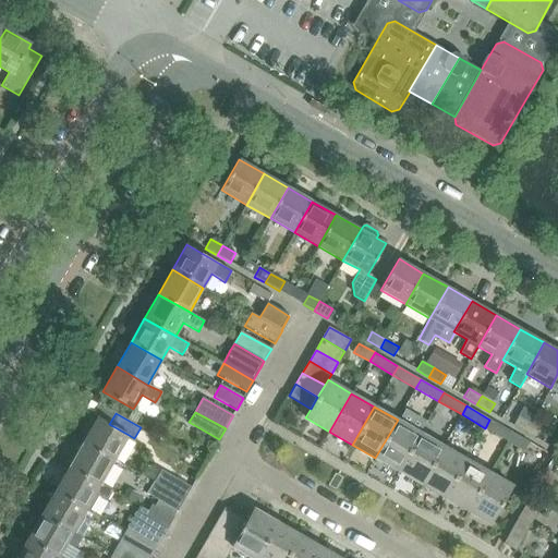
[(512,424),(525,432),(530,423),(517,415),(512,424)]
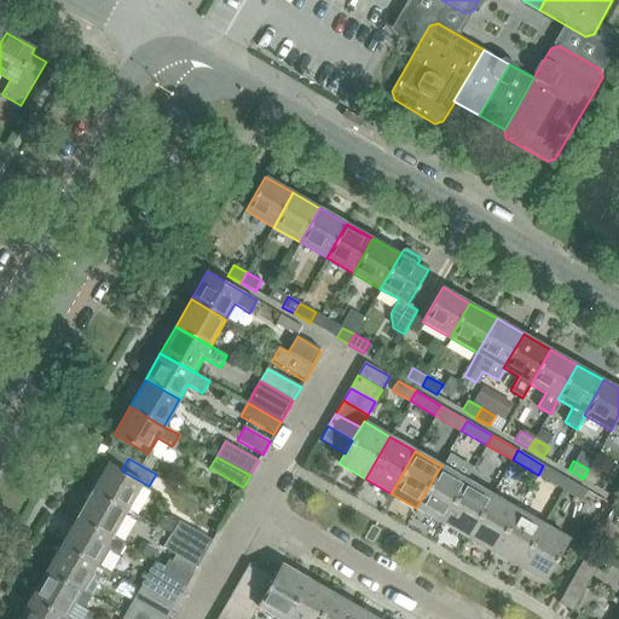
[(108,462),(92,490),(127,510),(143,482),(121,470),(108,462)]
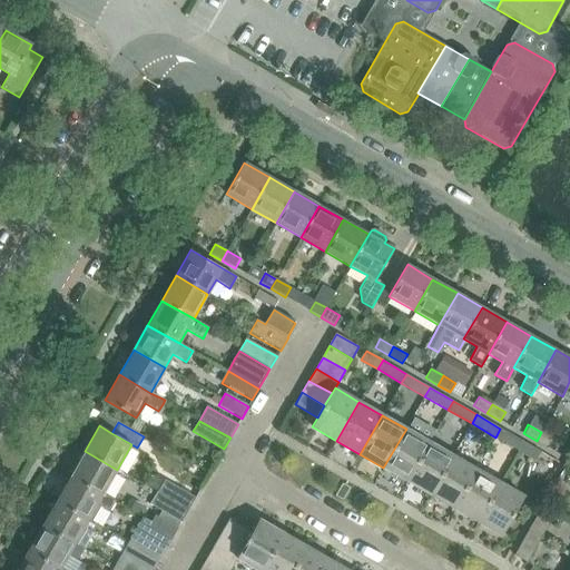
[(383,468),(406,481),(430,442),(406,429),(383,468)]
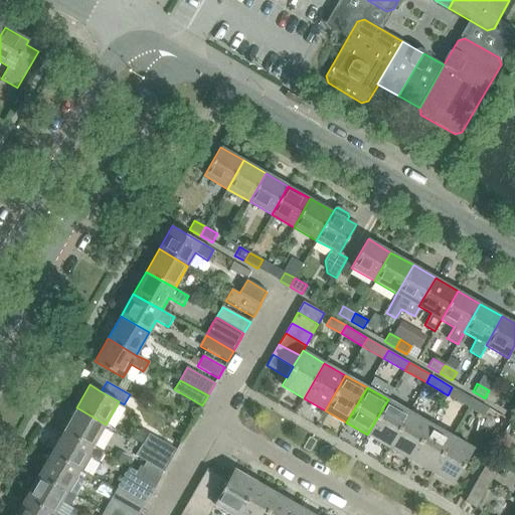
[(448,395),(469,407),(473,399),(452,387),(448,395)]
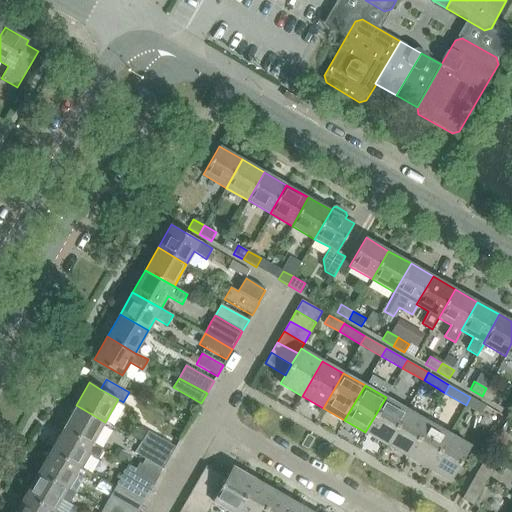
[(482,396),(494,403),(498,395),(486,388),(482,396)]
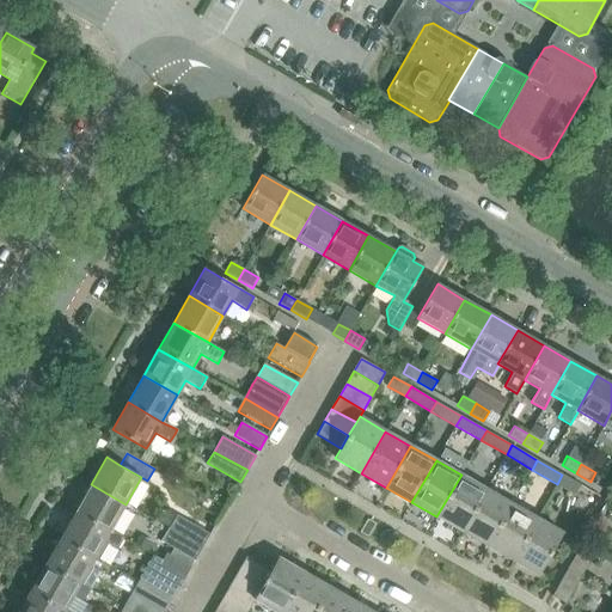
[(461,475),(436,516),(463,531),(487,489),(461,475)]
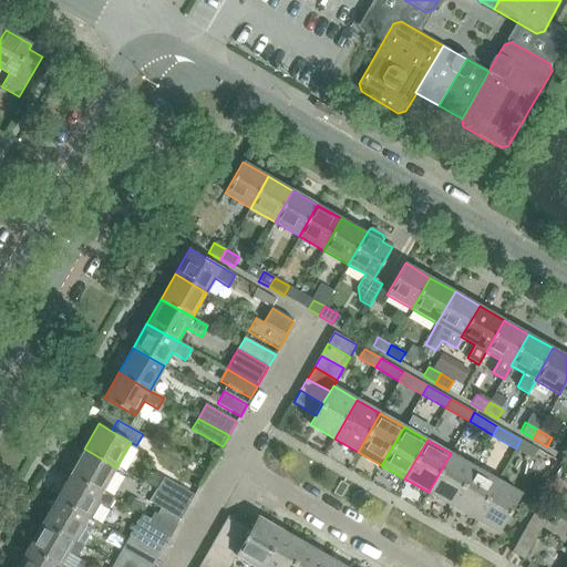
[(516,449),(535,460),(540,451),(521,440),(516,449)]
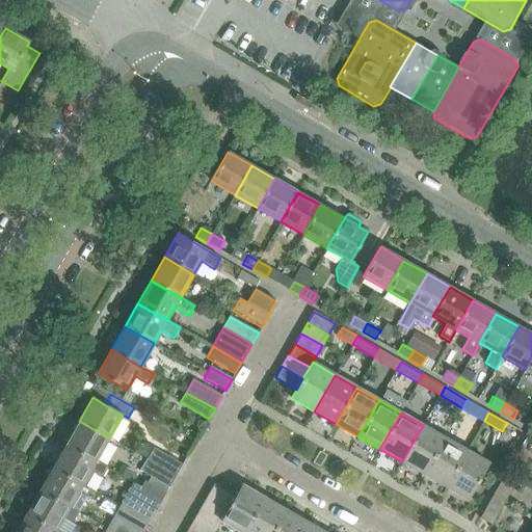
[(79,421),(67,445),(96,461),(109,439),(79,421)]
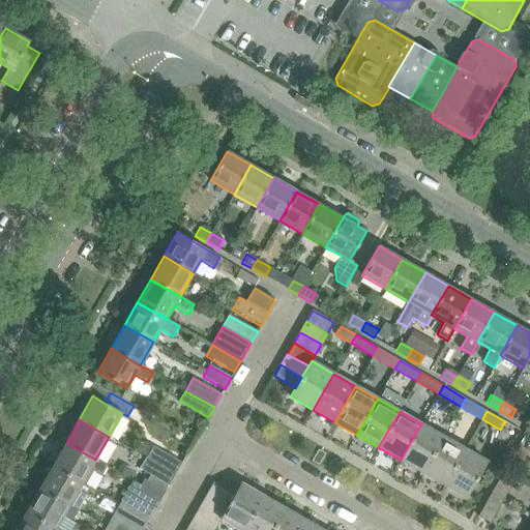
[(401,460),(422,473),(443,437),(421,423),(401,460)]
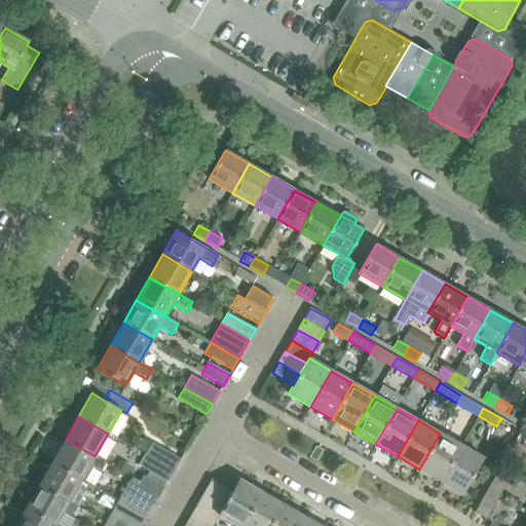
[(461,446),(440,434),(419,470),(441,482),(461,446)]
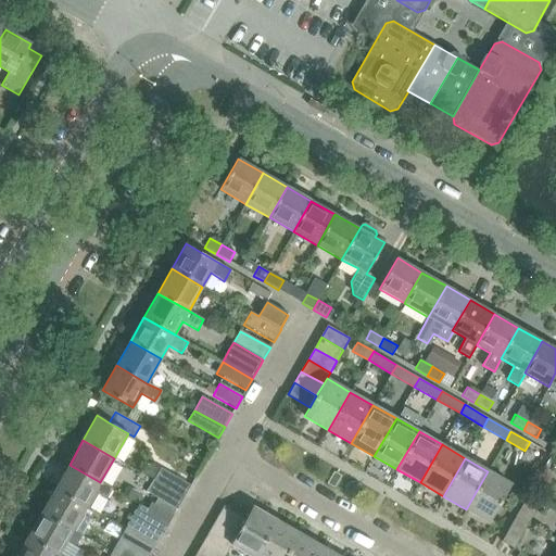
[(70,465),(55,489),(86,506),(100,482),(70,465)]
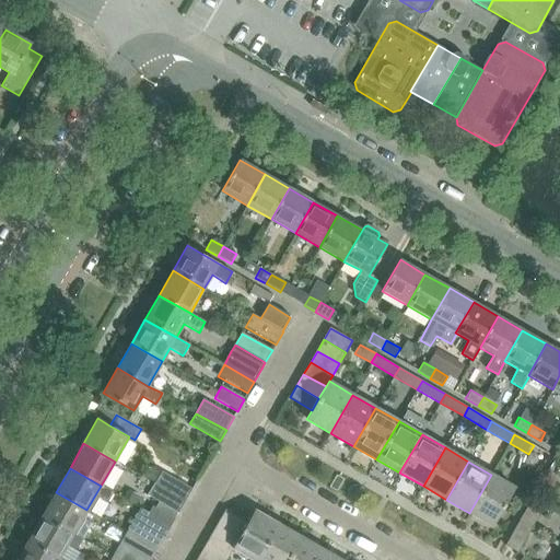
[(162,471),(154,485),(185,502),(193,489),(162,471)]
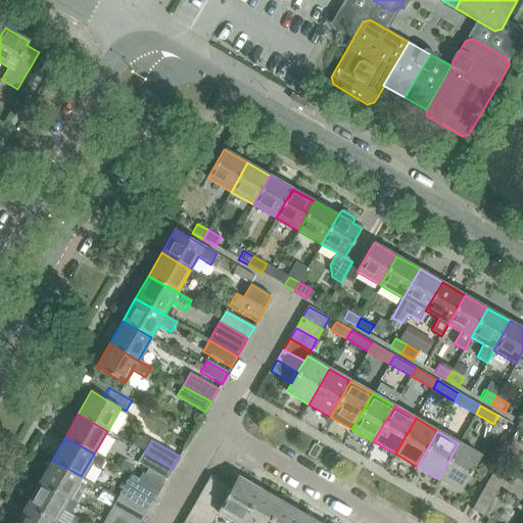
[(459,443),(438,479),(461,491),(481,456),(459,443)]
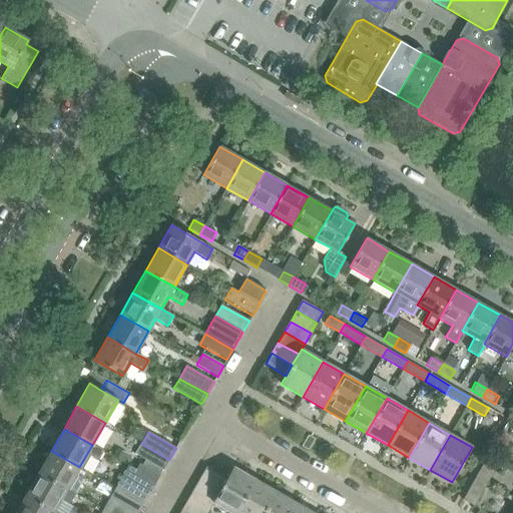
[(135,454),(163,470),(169,460),(141,444),(135,454)]
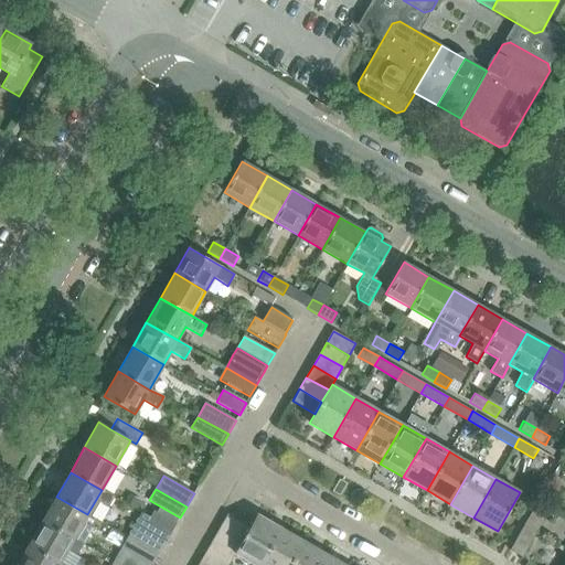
[(87,514),(56,497),(42,521),(74,539),(87,514)]
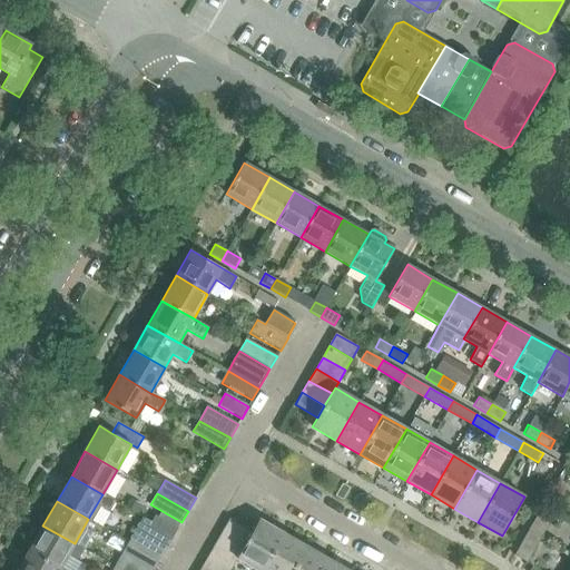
[(147,528),(170,541),(178,529),(155,516),(147,528)]
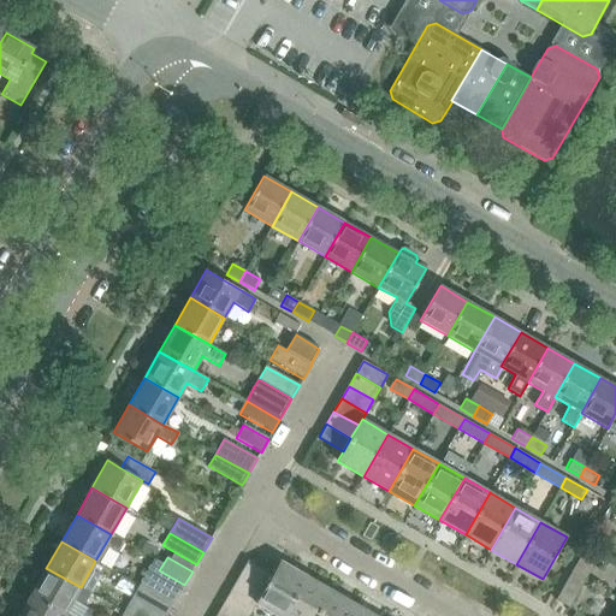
[(581,558),(575,568),(588,575),(593,566),(581,558)]
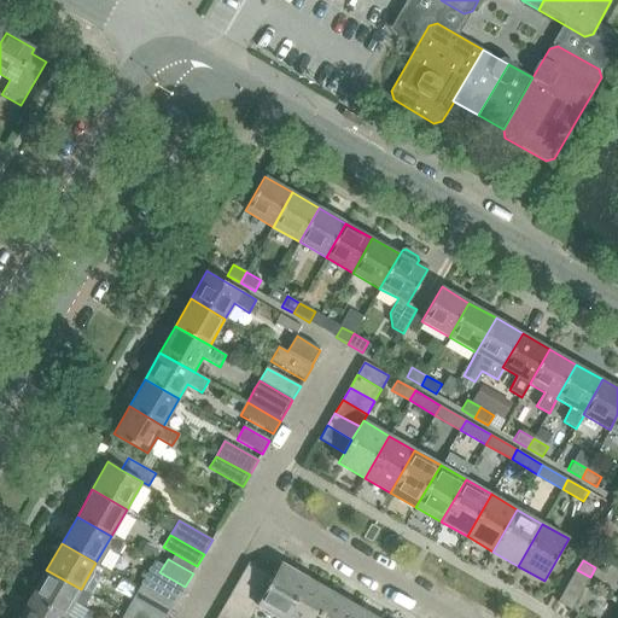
[(249,563),(242,576),(266,590),(273,577),(249,563)]
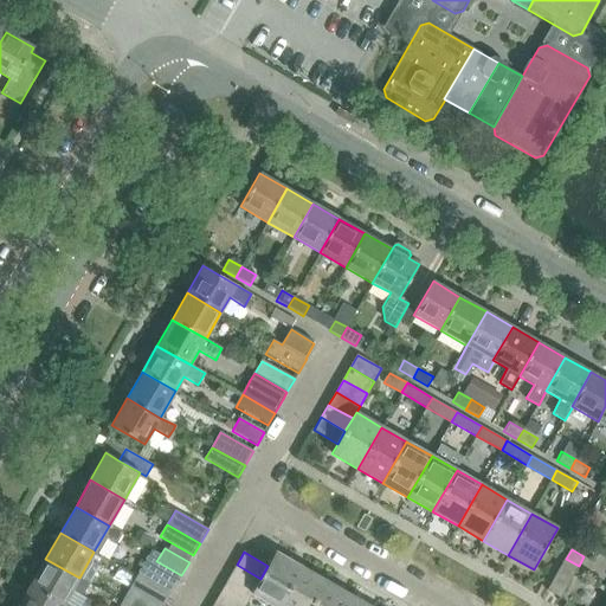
[(251,594),(271,605),(278,605),(301,567),(275,553),(268,566),(260,579),(253,591),(251,594)]
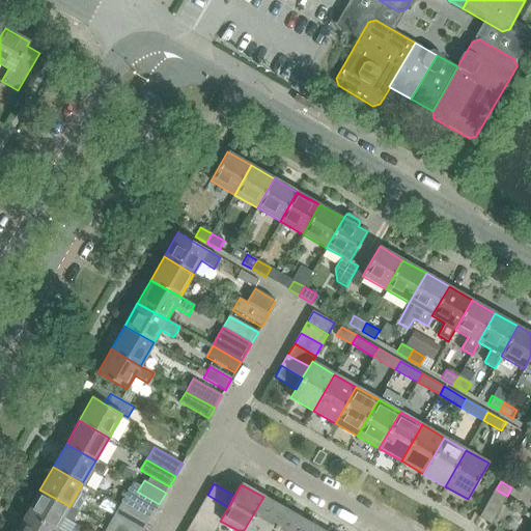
[(39,490),(26,512),(56,530),(70,506),(39,490)]
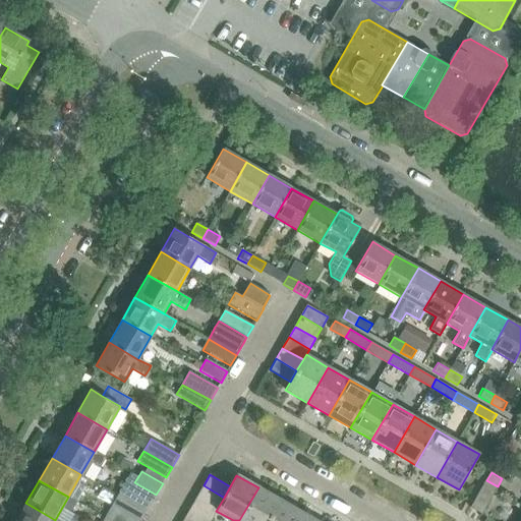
[(498,486),(486,480),(471,508),(481,514),(498,486)]
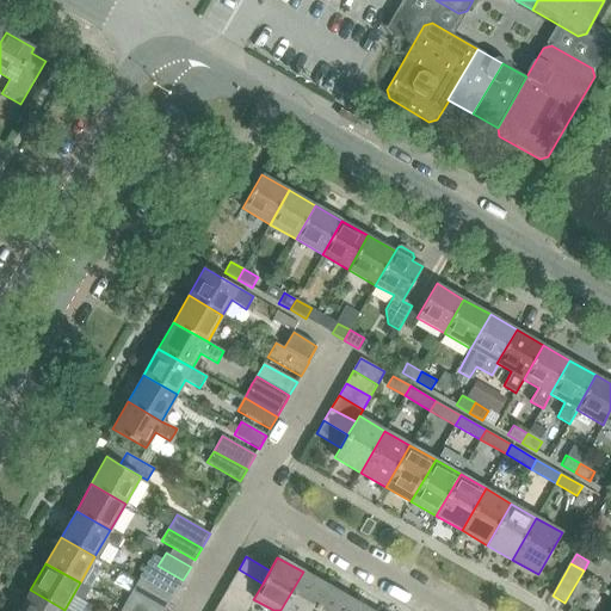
[(146,568),(139,581),(172,600),(179,587),(146,568)]
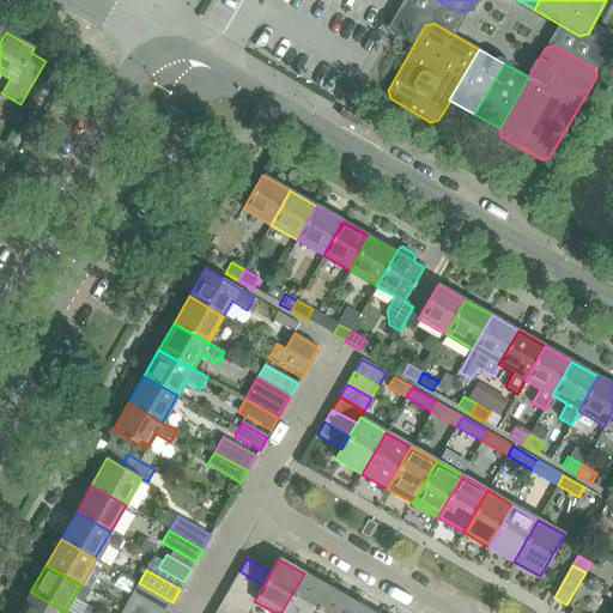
[(240,571),(232,584),(256,598),(263,586),(240,571)]
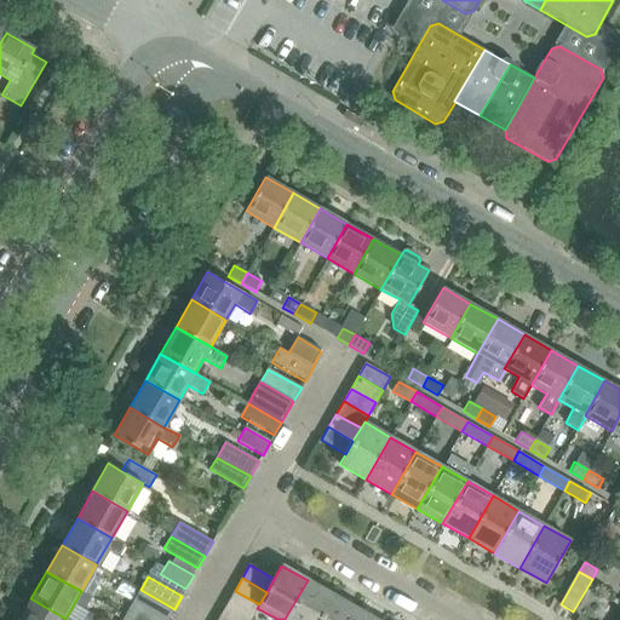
[(319,619),(333,595),(308,580),(285,619),(319,619)]
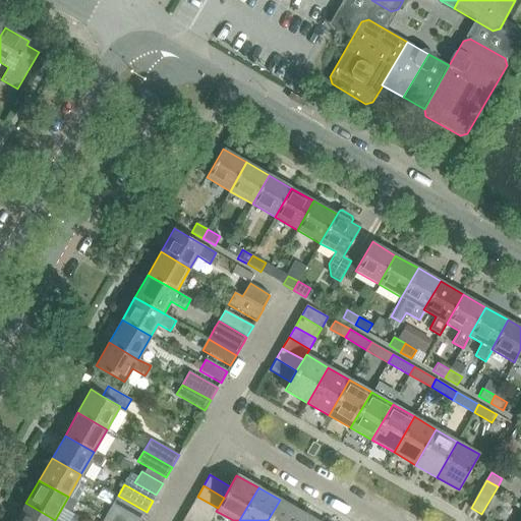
[(112,507),(135,520),(140,520),(147,512),(118,496),(112,507)]
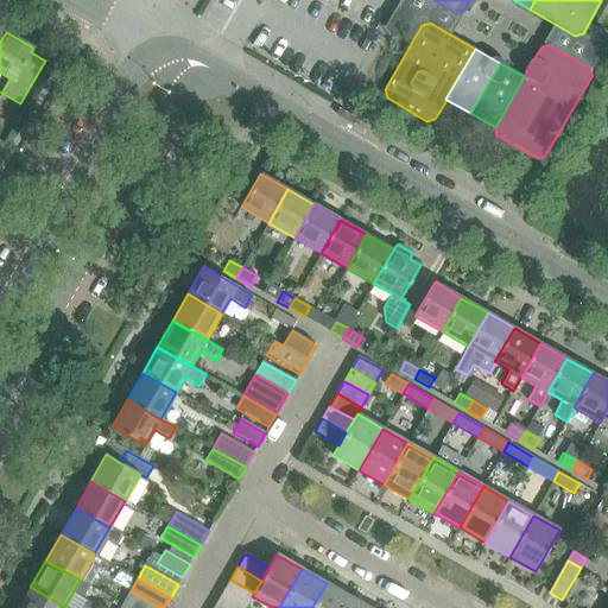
[(230,580),(223,591),(247,606),(252,596),(254,593),(230,580)]
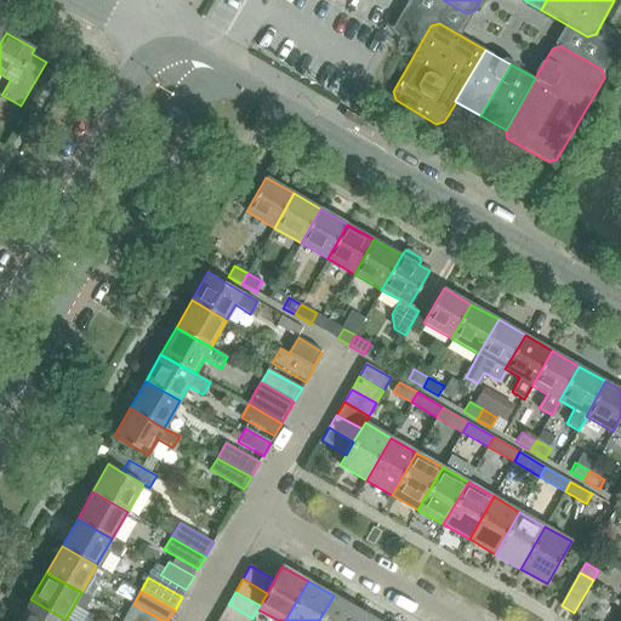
[(353,620),(359,610),(334,596),(319,620),(353,620)]
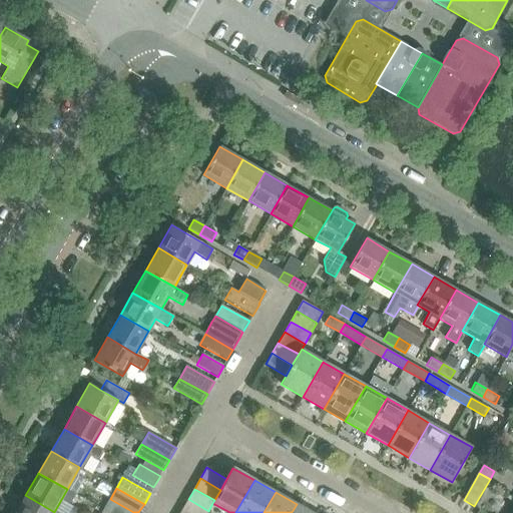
[(15,512),(53,512),(54,512),(25,495),(15,512)]
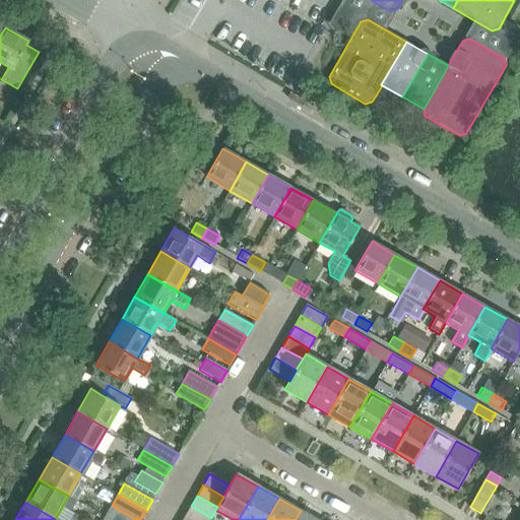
[(191,506),(185,517),(190,519),(209,519),(211,518),(191,506)]
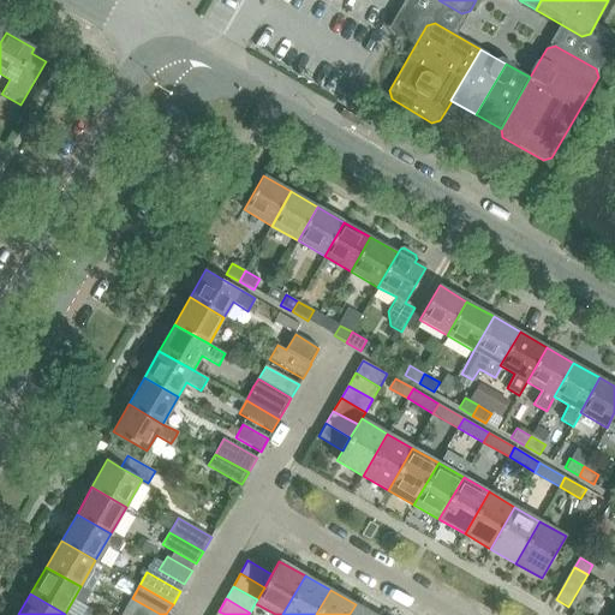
[(374,614),(356,604),(350,614),(374,614)]
